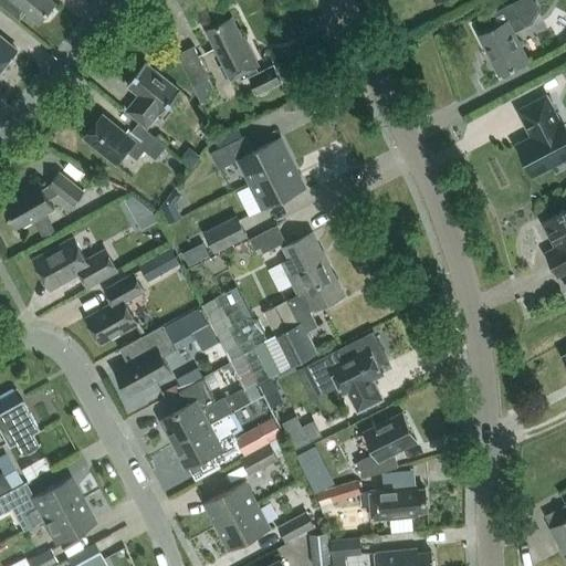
[(39,22),(55,2),(52,0),(0,0),(0,3),(21,21),(21,20),(20,19),(25,12),(39,22)]
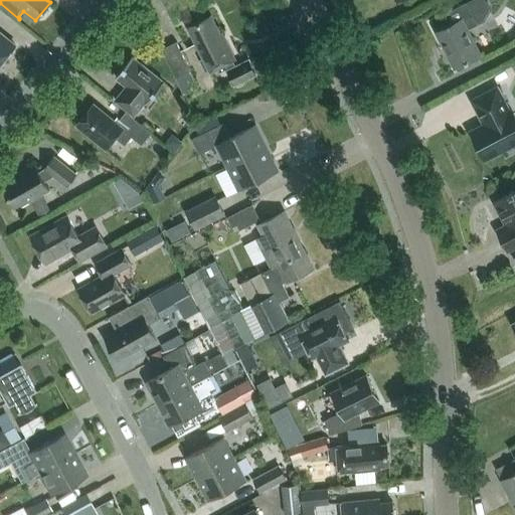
[(443,15),(449,25),(437,32),(455,67),(481,54),(467,26),(476,22),(476,23),(484,18),(490,8),(486,0),(468,0),(442,14),(442,15),(443,15)]
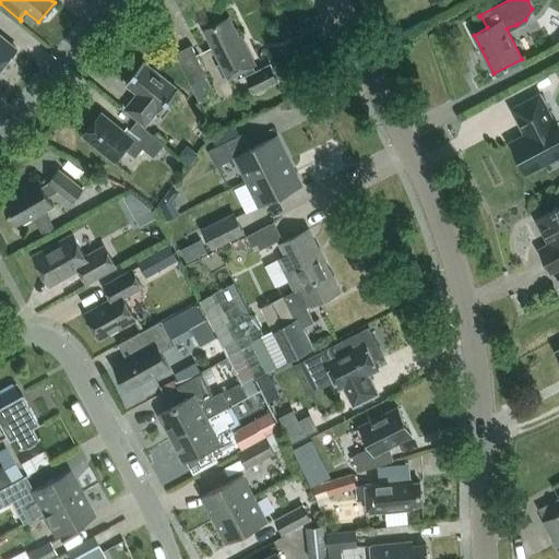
[(247,76),(254,92),(278,80),(271,64),(257,72),(253,66),(256,64),(241,35),(239,36),(229,16),(204,30),(222,63),(216,66),(223,79),(227,76),(228,78),(245,70),(248,75),(247,76)]
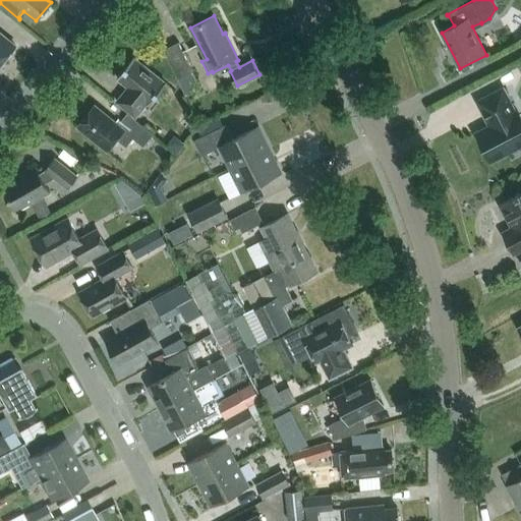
[(0,64),(15,46),(0,33),(0,64)]
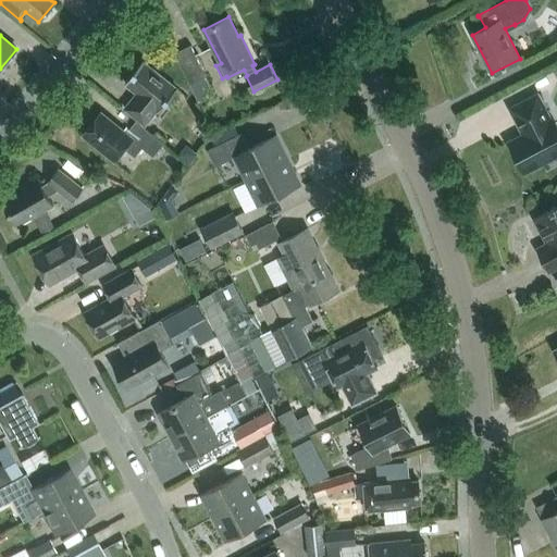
[(190,45),(175,53),(190,84),(206,76),(190,45)]
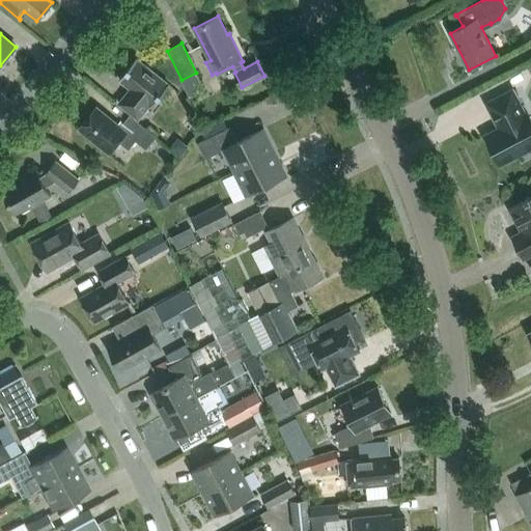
[(119,79),(131,89),(119,104),(138,119),(150,105),(152,106),(169,85),(137,58),(119,79)]
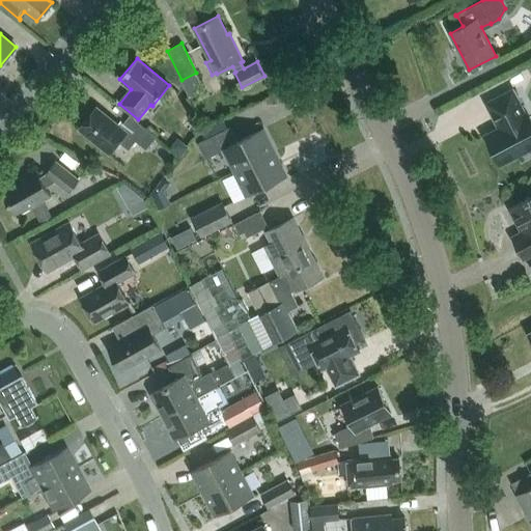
[(513,90),(486,104),(499,128),(485,135),(501,164),(530,147),(530,119),(528,113),(526,114),(513,90)]
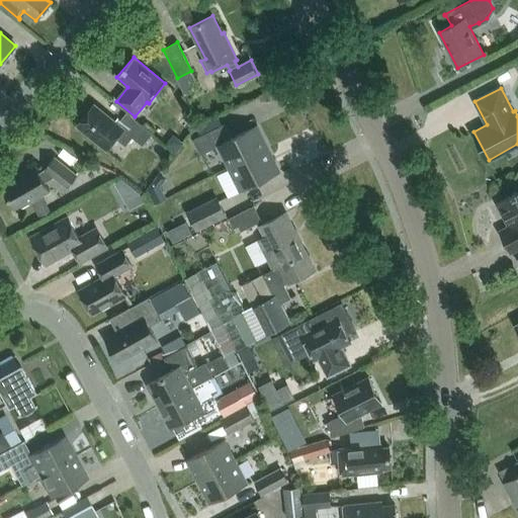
[(143,145),(152,134),(126,113),(118,123),(94,104),(77,125),(106,150),(116,138),(125,145),(133,137),(143,145)]
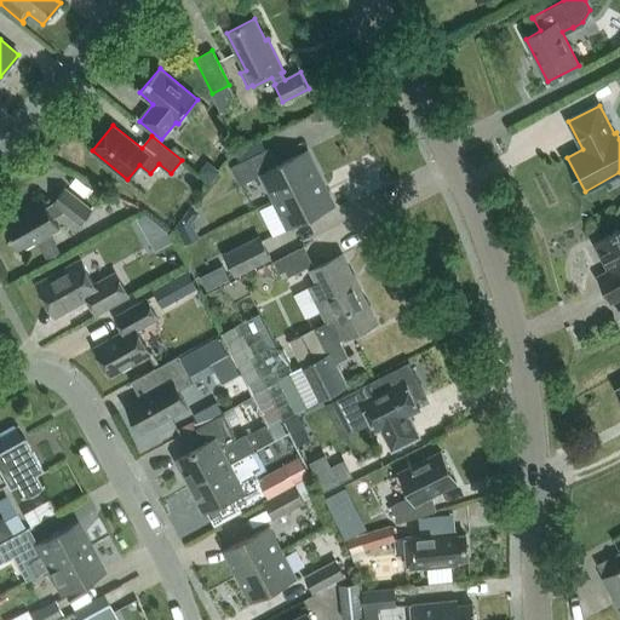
[(262,174),(275,201),(321,177),(308,150),(275,167),(267,149),(231,167),(240,184),(262,174)]
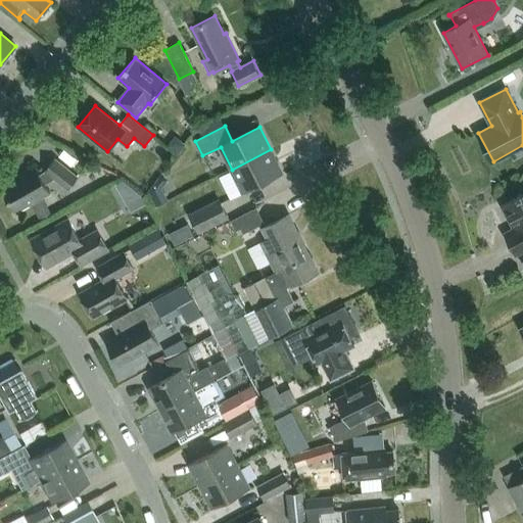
[(186,144),(175,136),(167,146),(178,155),(186,144)]
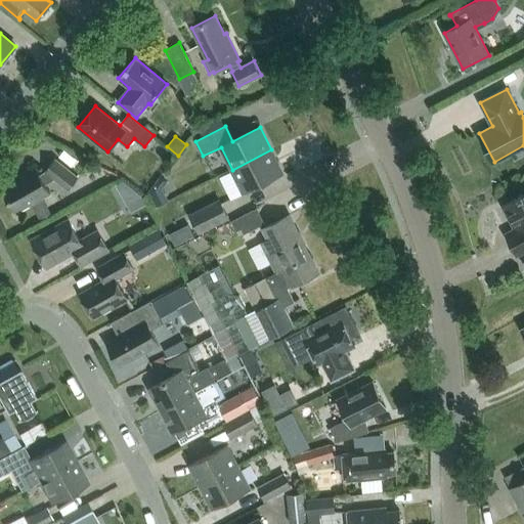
[(244,192),(282,172),(271,149),(232,170),(244,192)]
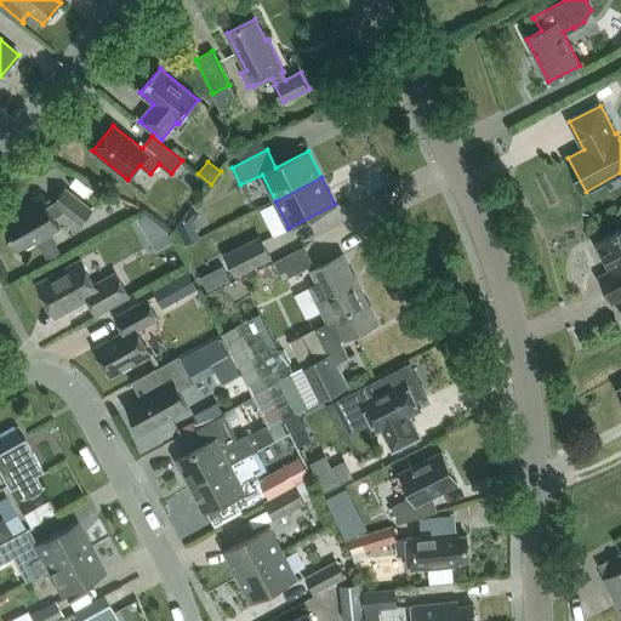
[(53,218),(66,211),(81,223),(92,210),(66,189),(55,203),(47,208),(44,201),(4,223),(20,250),(58,228),(53,218)]
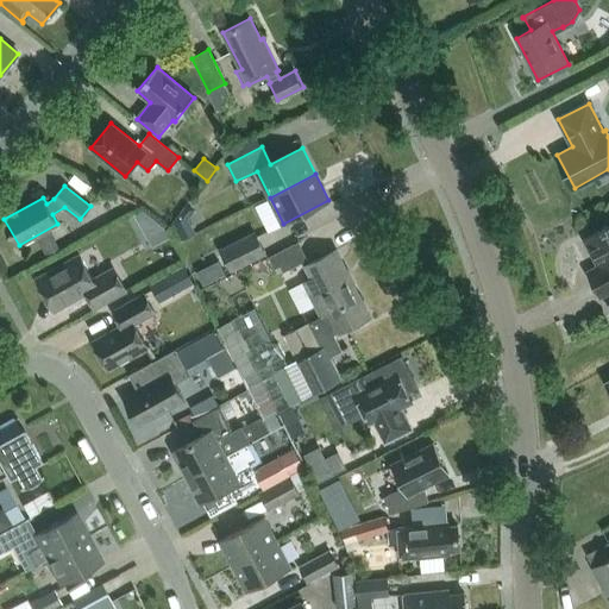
[(186,206),(173,223),(189,219),(194,212),(186,206)]
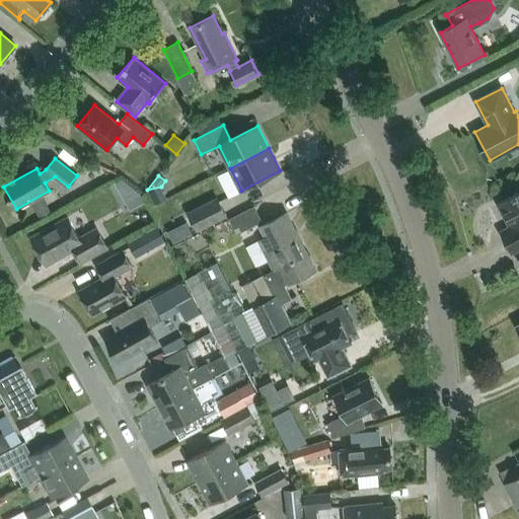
[(131,187),(122,179),(116,183),(121,193),(131,187)]
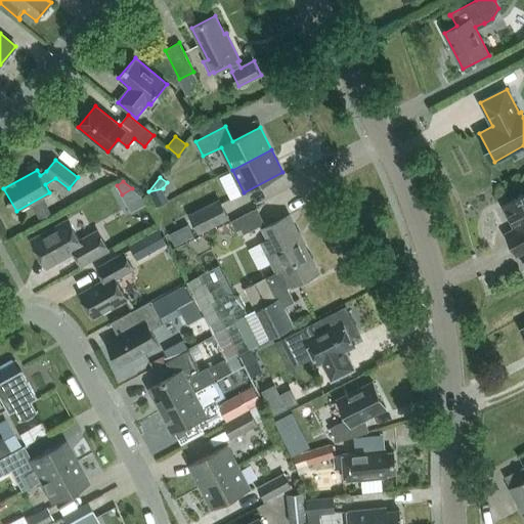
[(523,193),(523,194),(522,193),(519,195),(519,197),(503,205),(515,229),(506,233),(517,255),(523,251),(523,193)]
